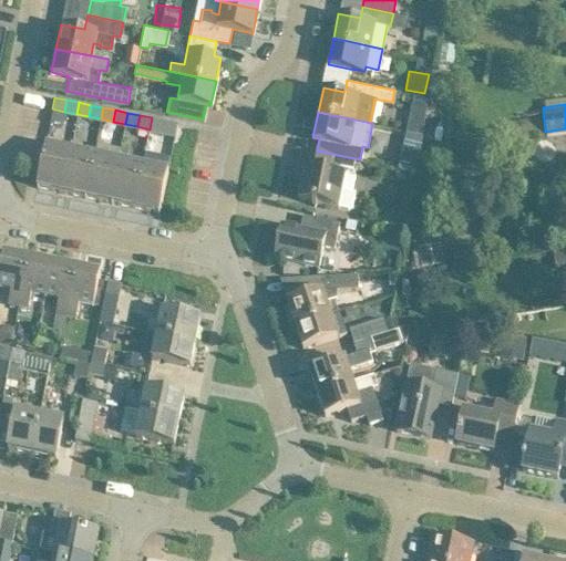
[(150,130),(162,132),(165,120),(152,117),(150,130)]
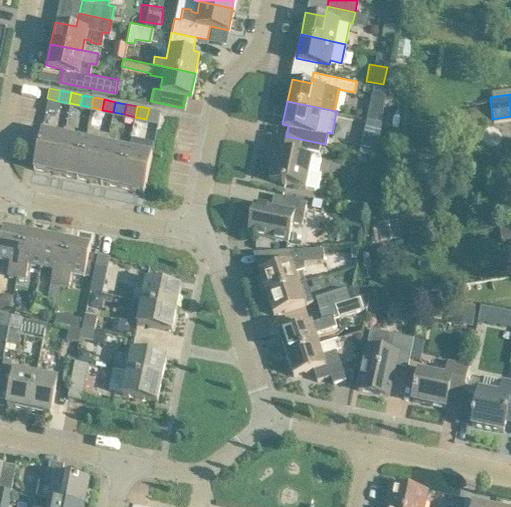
[(159,111),(149,108),(146,119),(157,121),(159,111)]
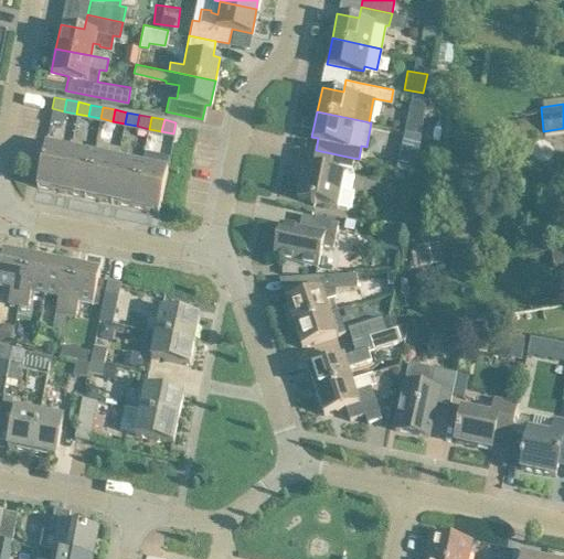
[(404,151),(401,168),(412,170),(418,132),(405,130),(401,151),(404,151)]
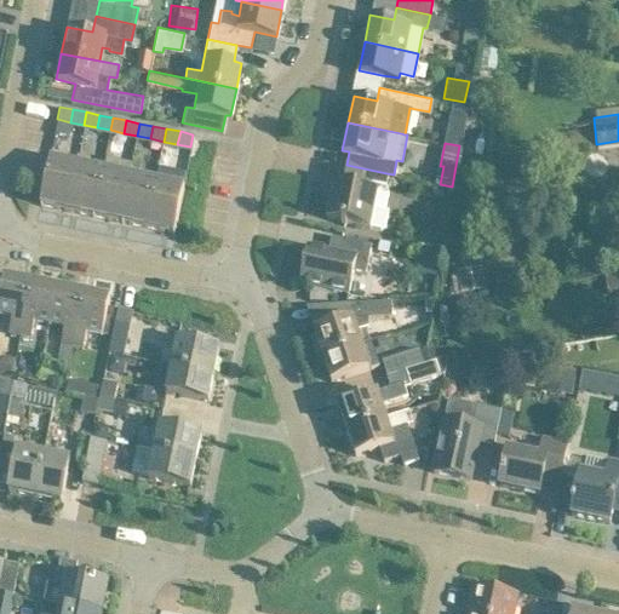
[(50,155),(45,178),(40,202),(93,213),(103,167),(50,155)]
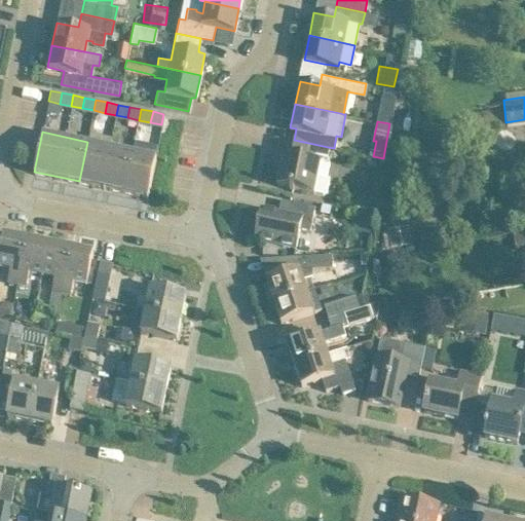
[(328,162),(326,153),(328,147),(294,140),(279,137),(274,163),(280,165),(276,183),(289,186),(289,187),(293,188),(293,186),(312,190),(312,188),(313,189),(322,190),(326,187),(328,179),(326,175),(328,162)]
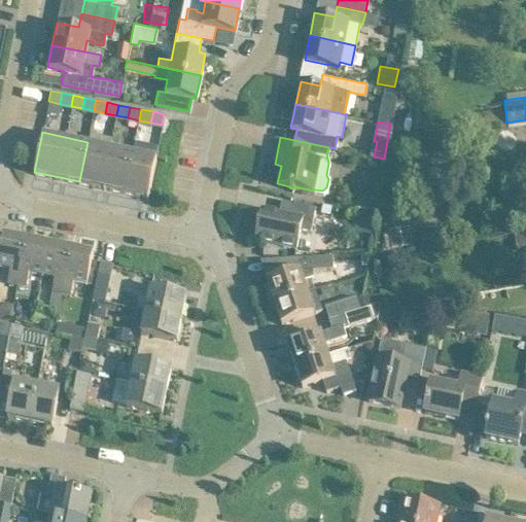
[(133,151),(88,142),(79,181),(125,190),(133,151)]
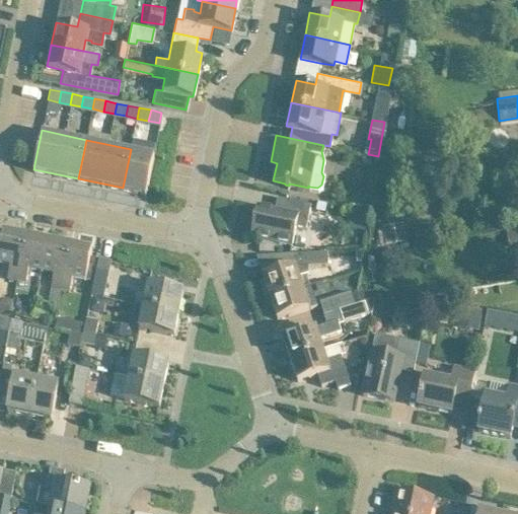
[(123,188),(145,193),(153,154),(131,149),(123,188)]
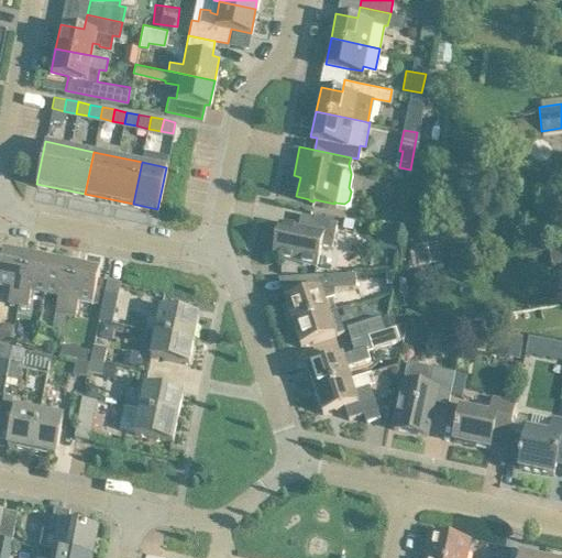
[(315,264),(319,244),(319,242),(330,244),(335,219),(310,214),(307,227),(279,221),(272,255),(315,264)]
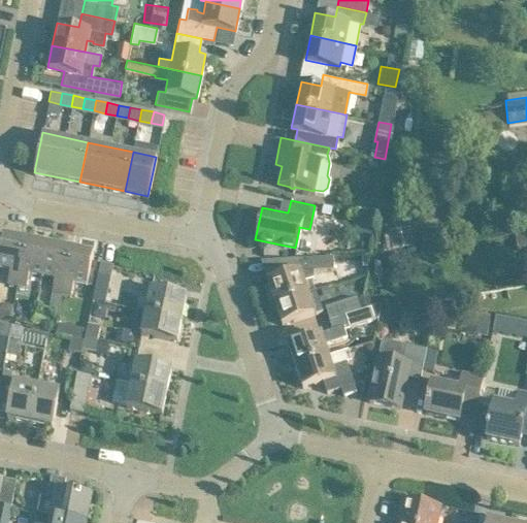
[(370,232),(374,214),(359,210),(355,229),(370,232)]
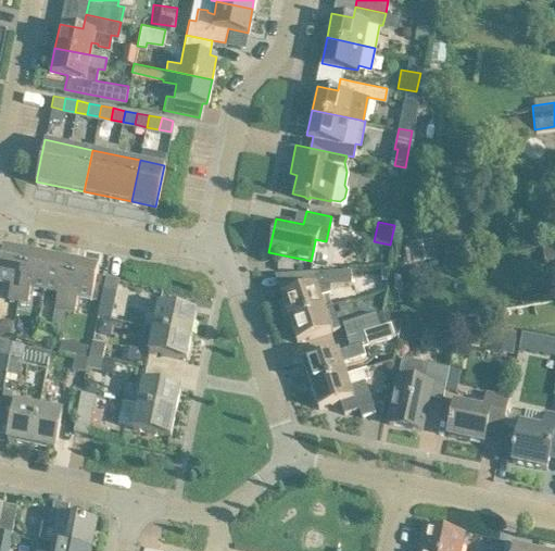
[(411,243),(405,245),(407,260),(434,255),(432,236),(410,238),(411,243)]
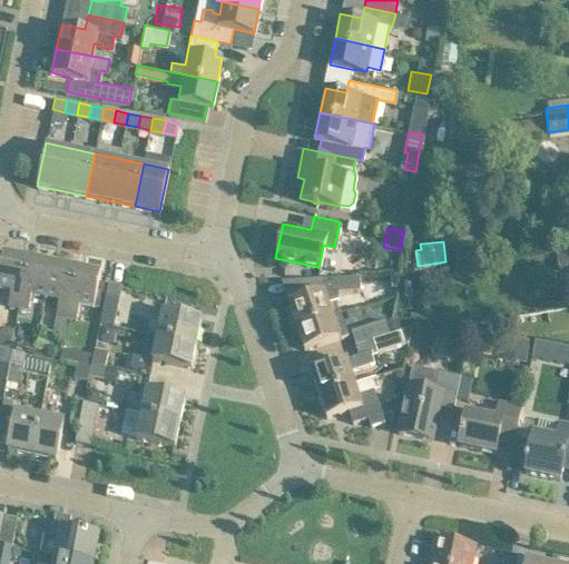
[(568,263),(568,247),(555,250),(557,266),(568,263)]
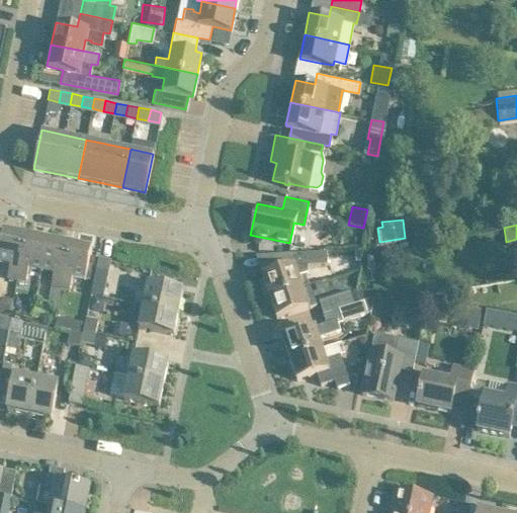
[(2,229),(0,239),(0,259),(10,262),(7,275),(15,277),(24,233),(2,229)]
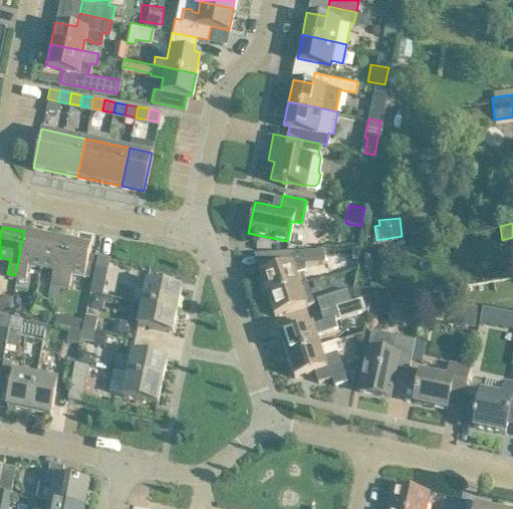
[(46,236),(24,231),(15,275),(25,277),(27,263),(40,266),(46,236)]
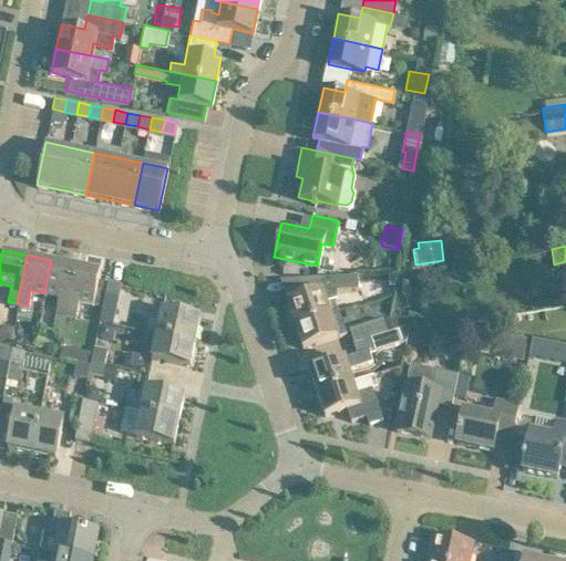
[(51,260),(44,293),(59,295),(52,323),(62,325),(64,312),(65,312),(75,265),(51,260)]
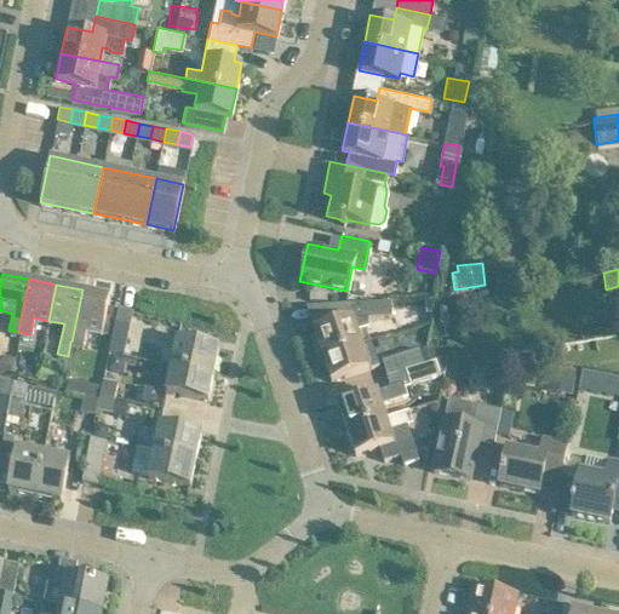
[(109,296),(82,290),(72,342),(81,344),(85,328),(101,332),(109,296)]
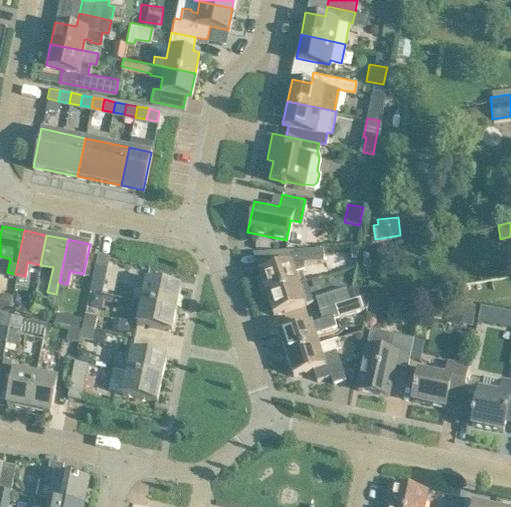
[(259,270),(265,291),(297,281),(297,280),(293,269),(304,266),(304,260),(323,258),(322,246),(268,249),(269,267),(259,270)]
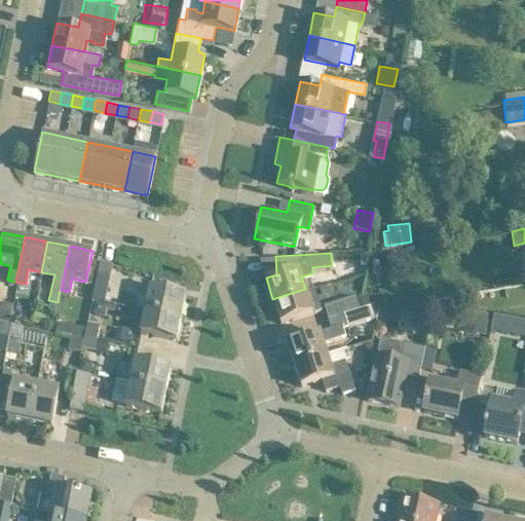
[(106,286),(109,274),(111,262),(99,260),(91,296),(112,300),(115,288),(106,286)]
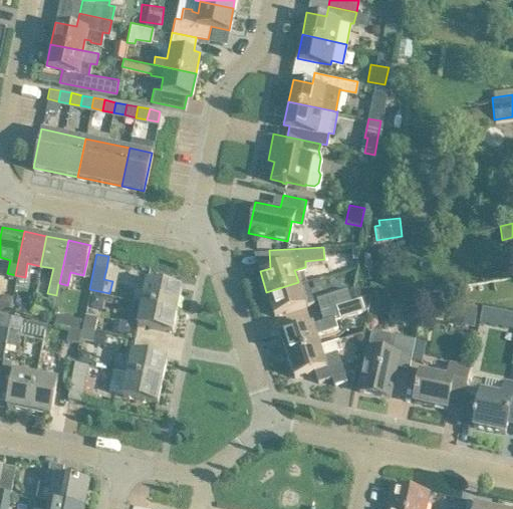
[(181,286),(146,278),(141,300),(176,308),(181,286)]
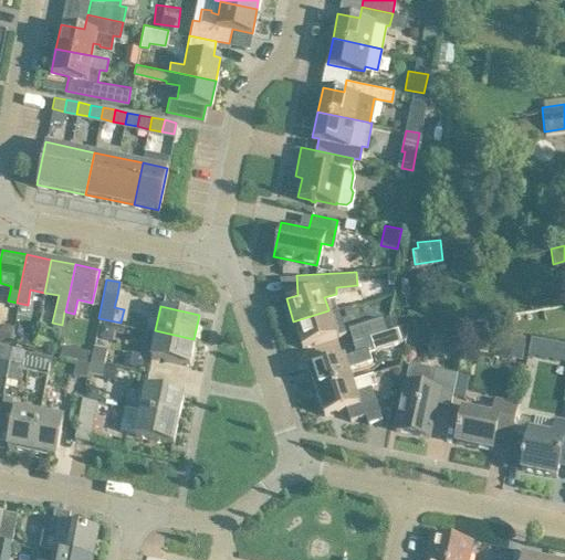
[(328,309),(328,310),(293,321),(301,346),(345,331),(337,307),(328,309)]
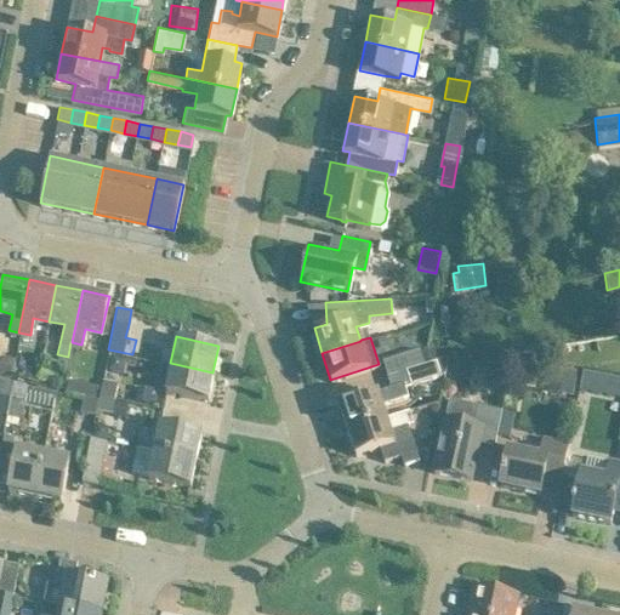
[(419,346),(417,347),(380,359),(386,375),(404,369),(437,358),(437,356),(433,345),(420,348),(419,346)]
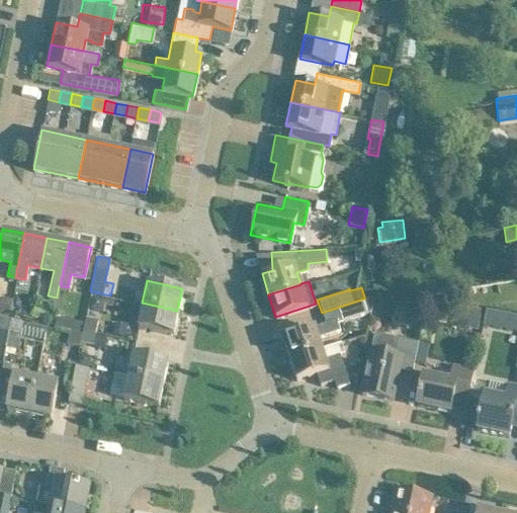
[(364,298),(337,308),(341,320),(370,310),(373,293),(364,296),(364,298)]
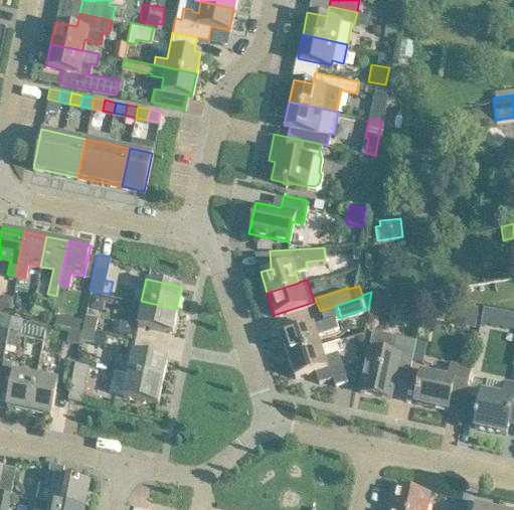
[(477,305),(444,300),(442,314),(474,320),(477,305)]
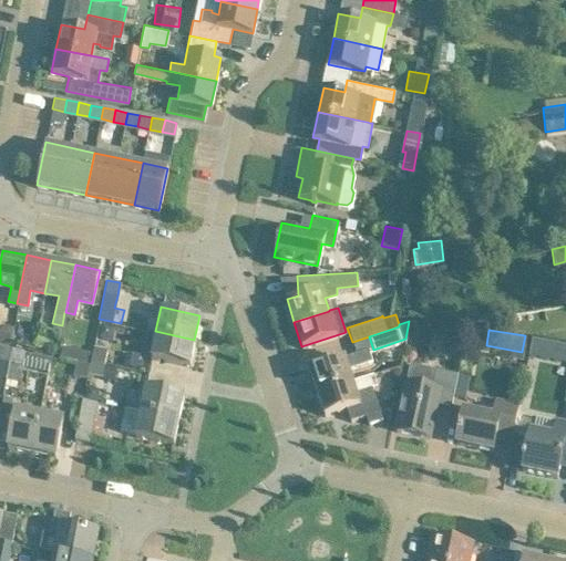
[(189,363),(194,340),(155,331),(151,355),(189,363)]
